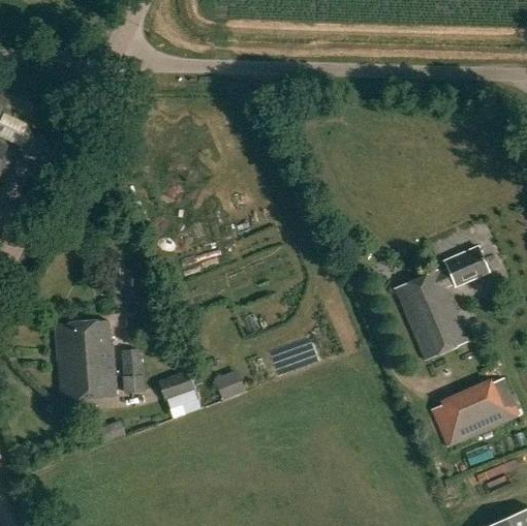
[(0,179),(6,183),(22,152),(18,150),(20,147),(28,144),(32,134),(29,126),(1,112),(10,93),(0,87),(0,179)]
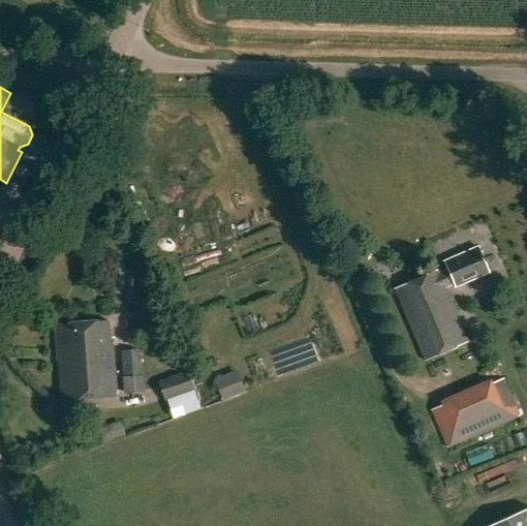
[(448,269),(440,273),(438,269),(396,287),(426,357),(472,338),(453,294),(450,295),(446,286),(455,283),(456,286),(489,273),(477,247),(445,261),(448,269)]
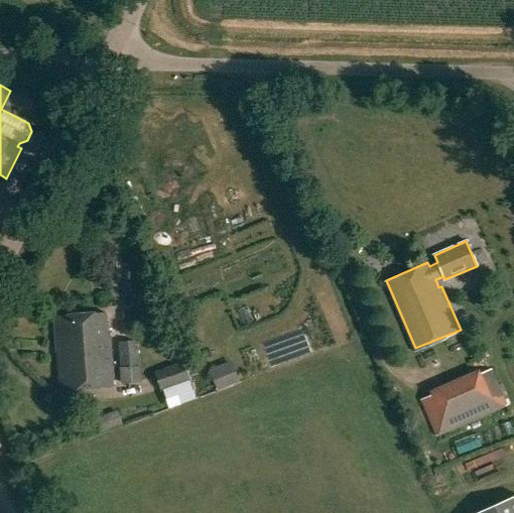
[(108,337),(106,311),(54,315),(60,390),(113,386),(110,337),(108,337)]
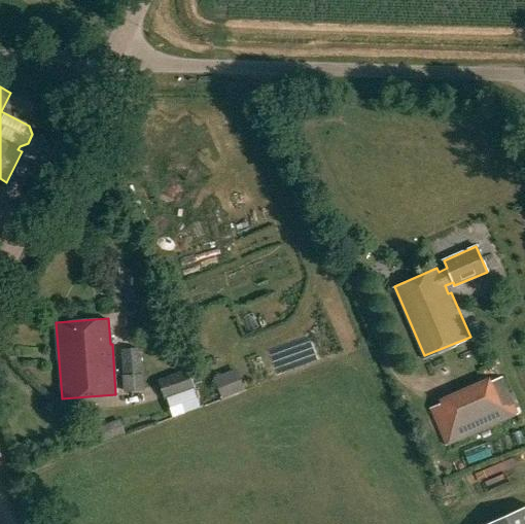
[(145,388),(142,351),(126,352),(129,389),(145,388)]
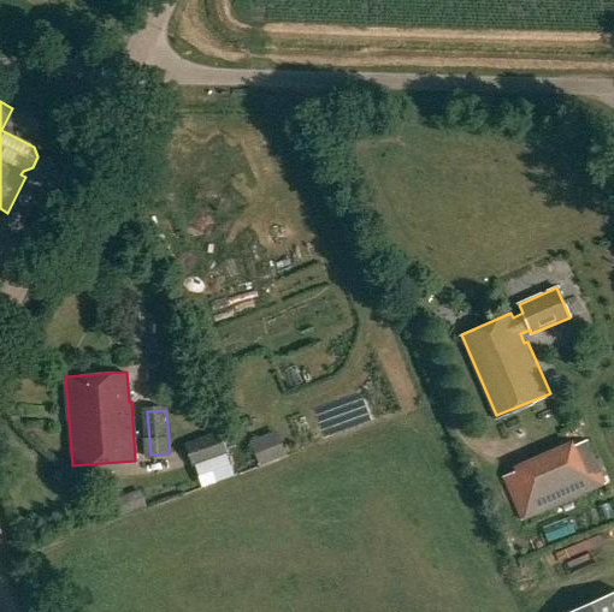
[(184,441),(194,467),(229,453),(219,428),(184,441)]
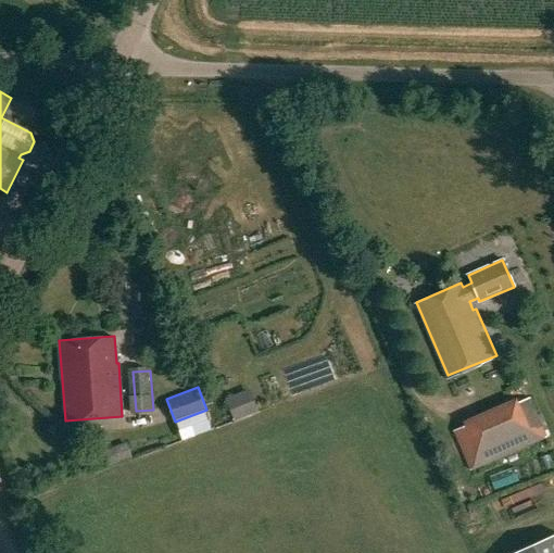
[(225,397),(236,420),(259,410),(249,387),(225,397)]
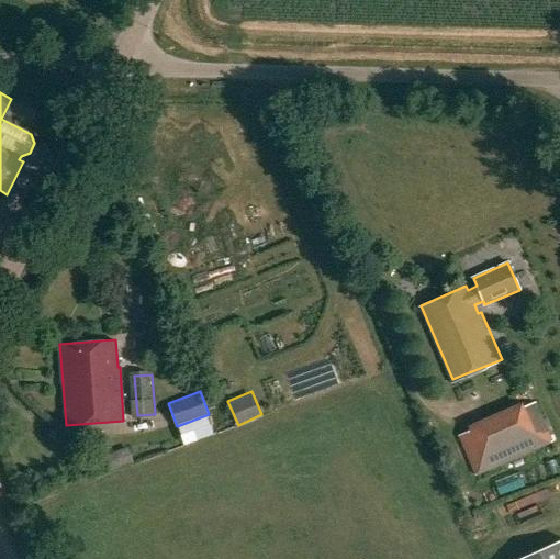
[(466,426),(456,431),(474,472),(552,438),(535,397),(523,402),(519,397),(463,421),(466,426)]
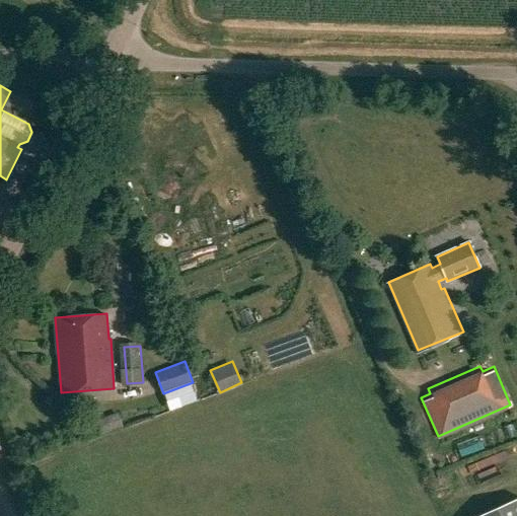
[(100,418),(104,432),(124,427),(120,412),(100,418)]
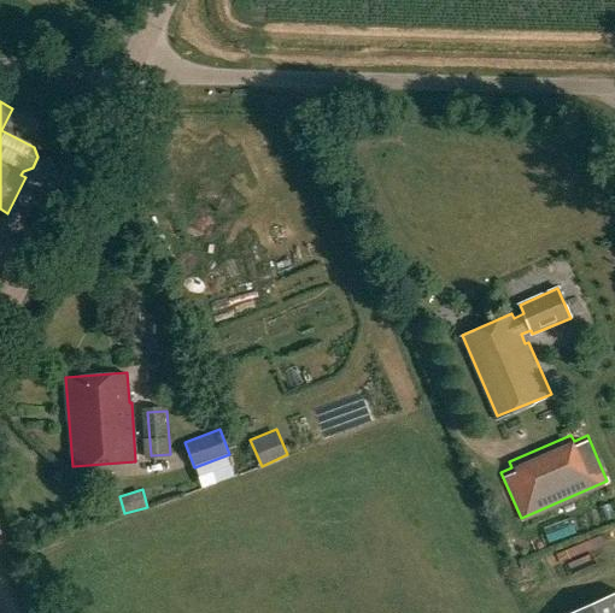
[(614,582),(564,601),(569,612),(614,612),(614,582)]
